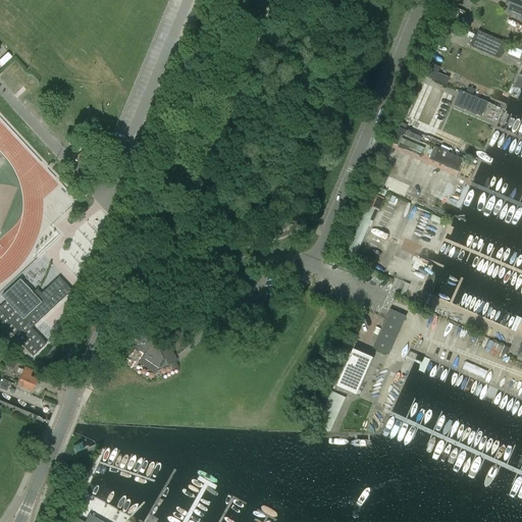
[(521,0),(503,0),(510,3),(507,11),(521,17),(521,0)]
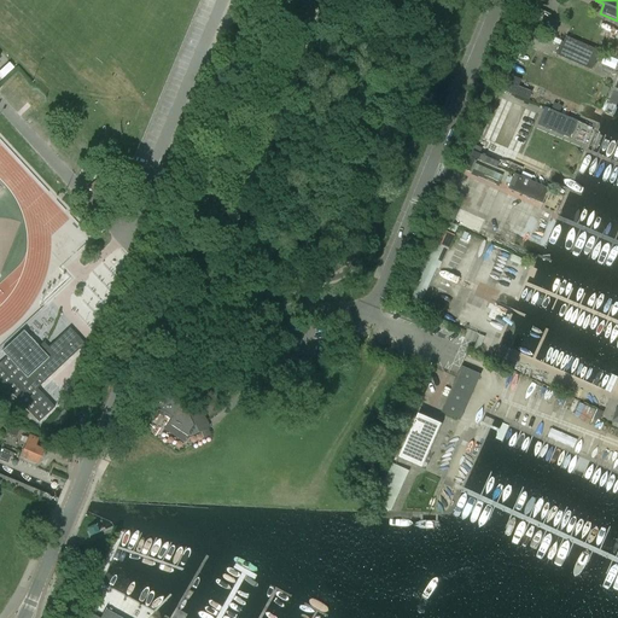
[(544,30),(551,15),(536,9),(529,25),(542,31),(543,29),(544,30)]
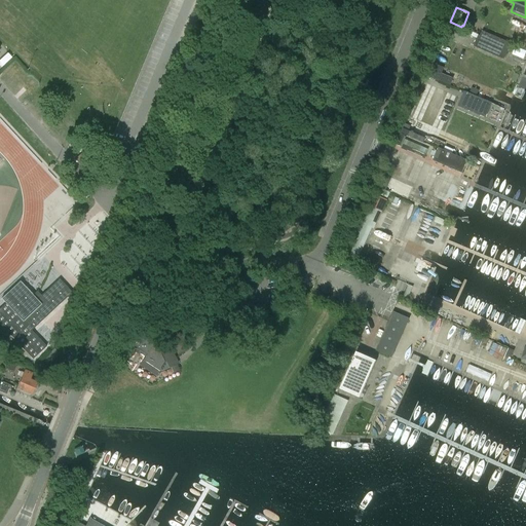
[(510,44),(482,32),(481,34),(485,36),(480,48),(503,59),(510,44)]
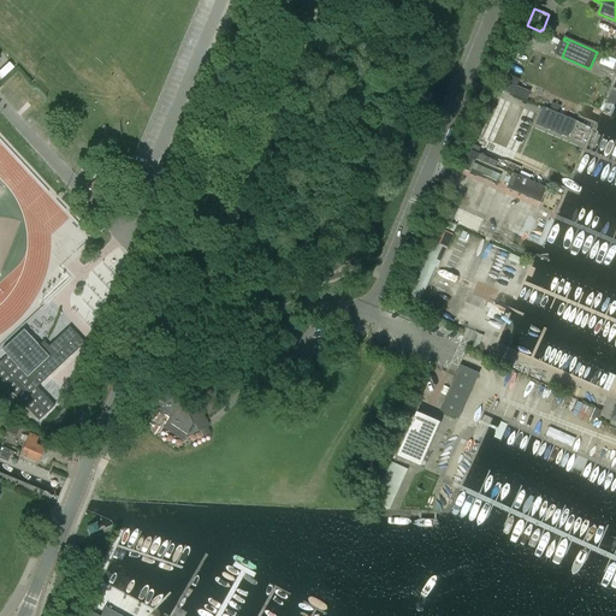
[(531,92),(516,87),(520,80),(504,73),(498,88),(527,100),(531,92)]
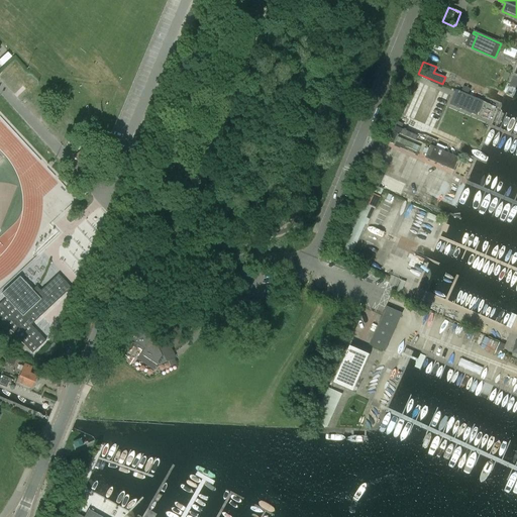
[(477,115),(484,101),(455,90),(450,104),(477,115)]
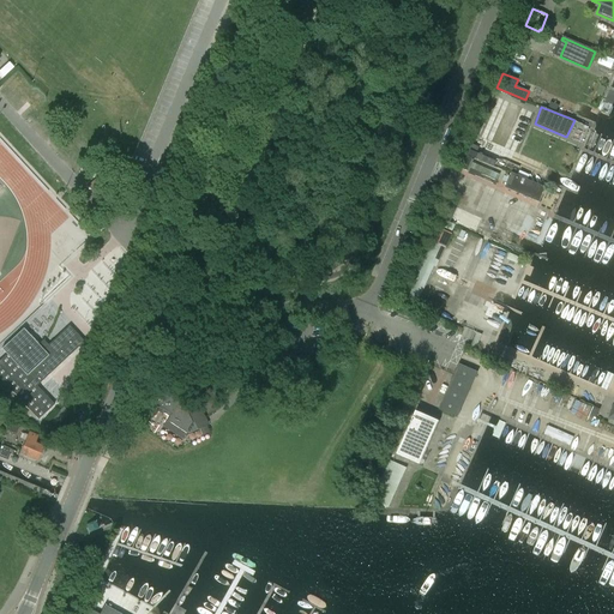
[(497,162),(470,150),(468,155),(494,167),(497,162)]
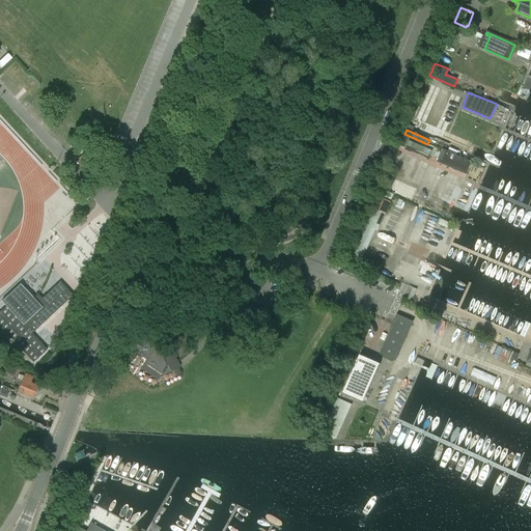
[(403,147),(408,136),(403,135),(399,146),(403,147)]
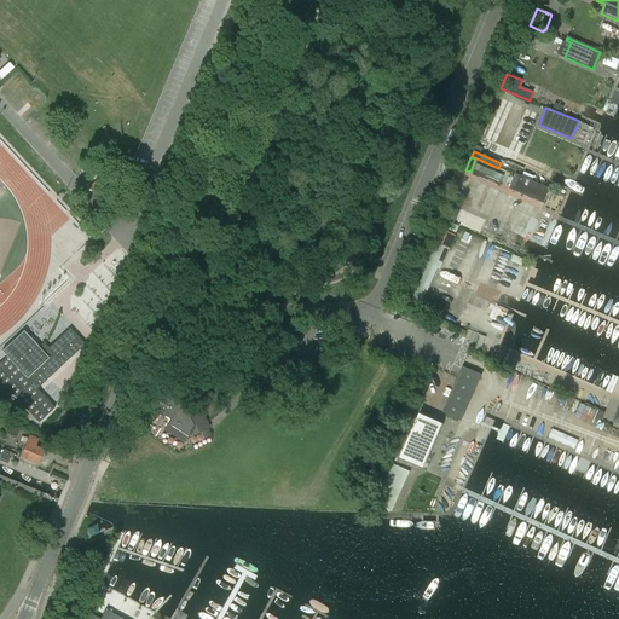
[(503,175),(476,165),(473,175),(499,186),(503,175)]
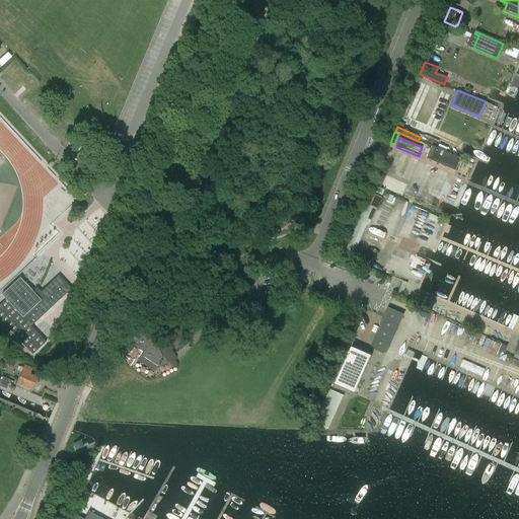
[(460,158),(432,146),(427,158),(455,170),(460,158)]
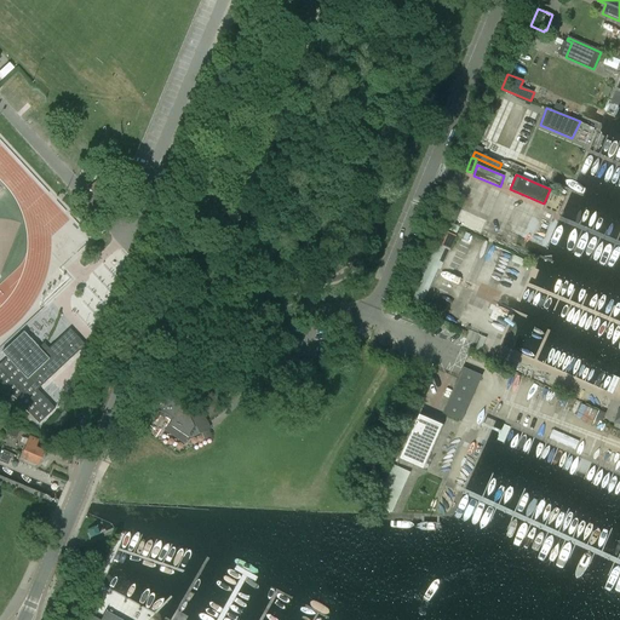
[(455,224),(461,210),(453,206),(447,220),(455,224)]
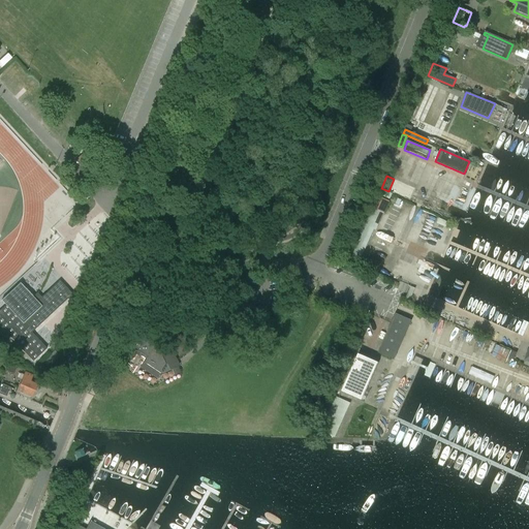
[(390,198),(392,194),(381,190),(379,194),(390,198)]
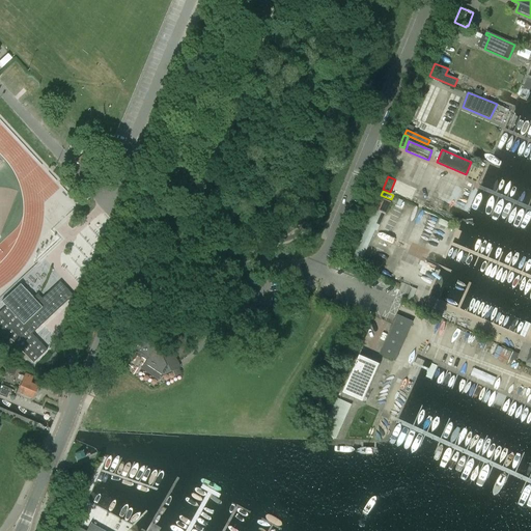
[(386,214),(390,202),(391,201),(379,196),(373,208),(385,214),(386,214)]
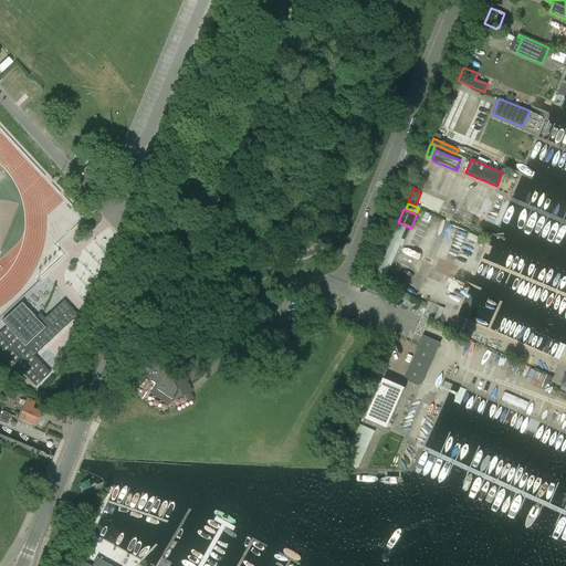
[(384,281),(400,245),(402,247),(410,228),(398,222),(376,278),(384,281)]
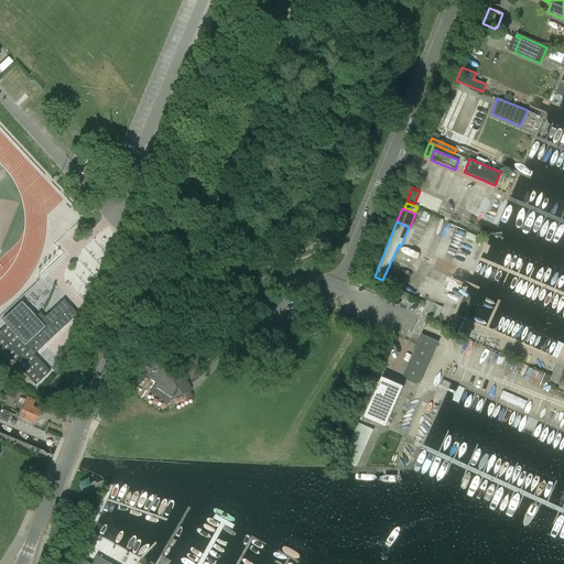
[(21,302),(1,321),(6,325),(0,329),(0,347),(35,386),(50,371),(33,355),(77,314),(63,299),(40,321),(21,302)]
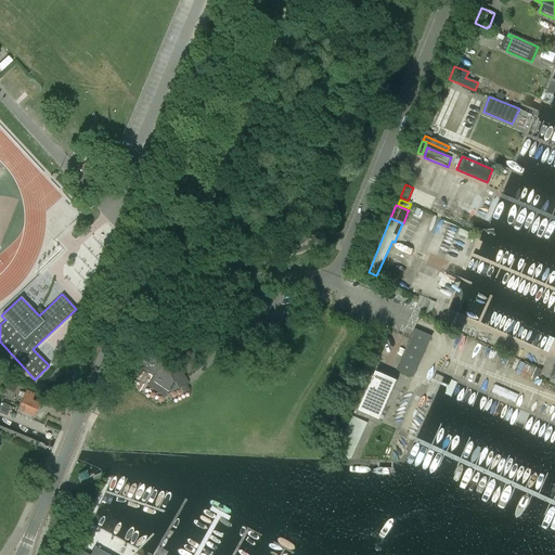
[(414,330),(397,370),(413,376),(430,337),(414,330)]
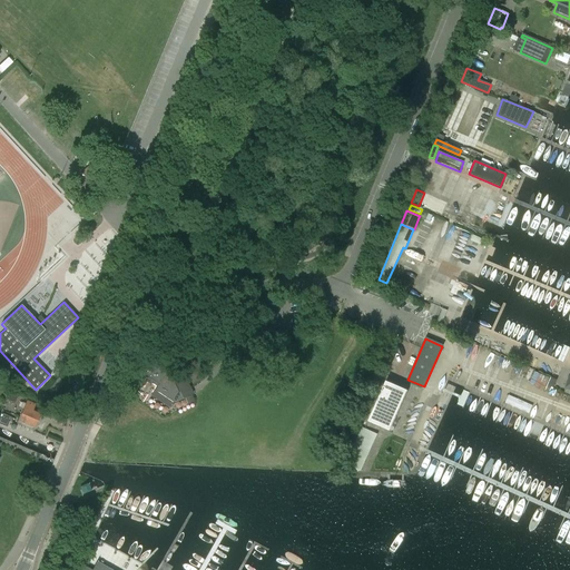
[(154,357),(141,376),(157,386),(155,390),(174,403),(184,399),(169,370),(170,369),(154,357)]
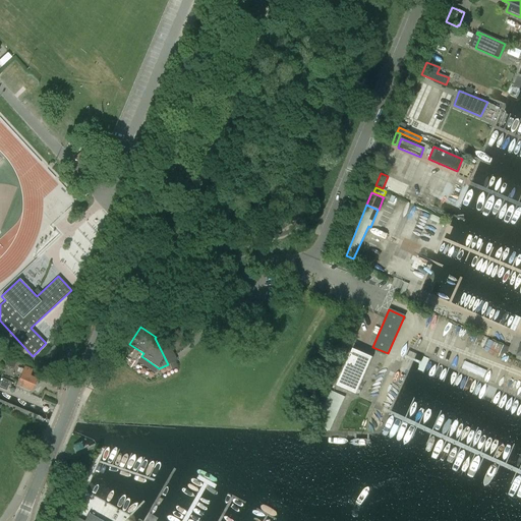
[(51,348),(42,356),(46,360),(54,351),(51,348)]
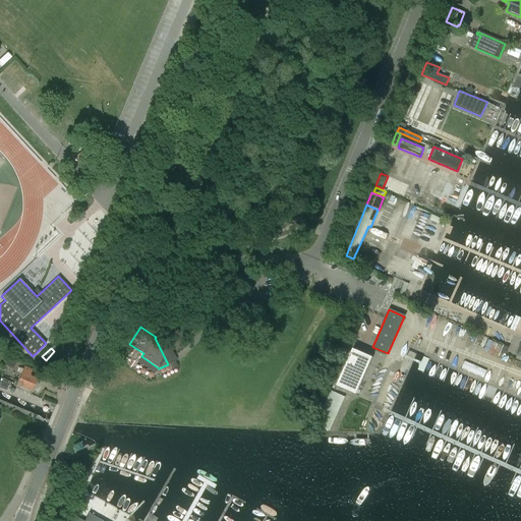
[(125,356),(132,363),(139,356),(132,349),(125,356)]
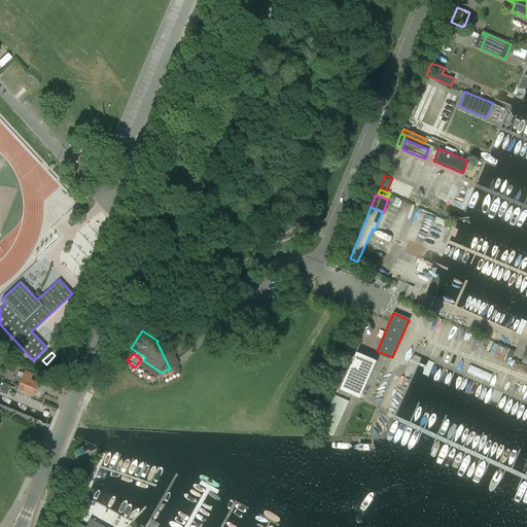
[(358,394),(374,360),(357,353),(342,387),(358,394)]
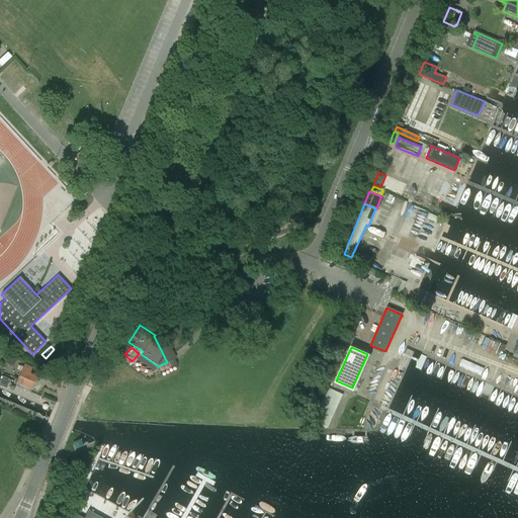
[(8,356),(5,362),(14,365),(16,359),(8,356)]
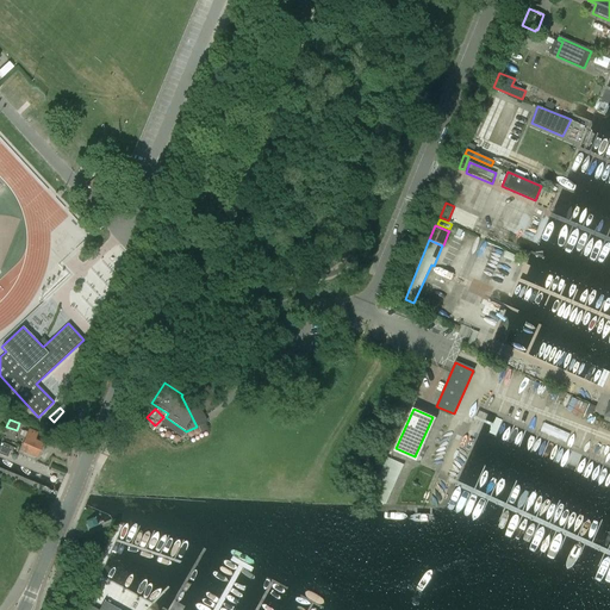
[(42,444),(33,441),(36,434),(29,430),(20,450),(30,454),(30,455),(36,458),(42,444)]
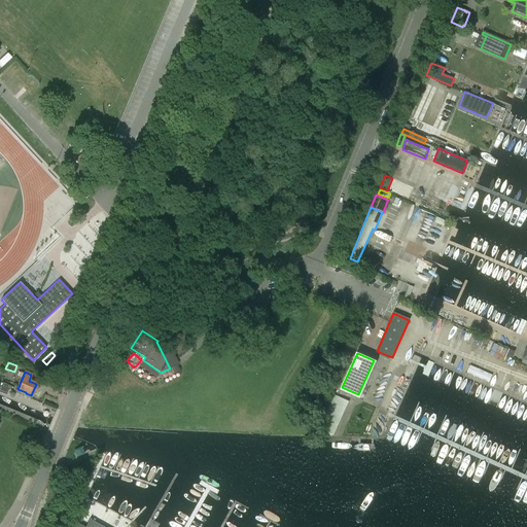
[(321,429),(335,434),(349,399),(336,394),(321,429)]
